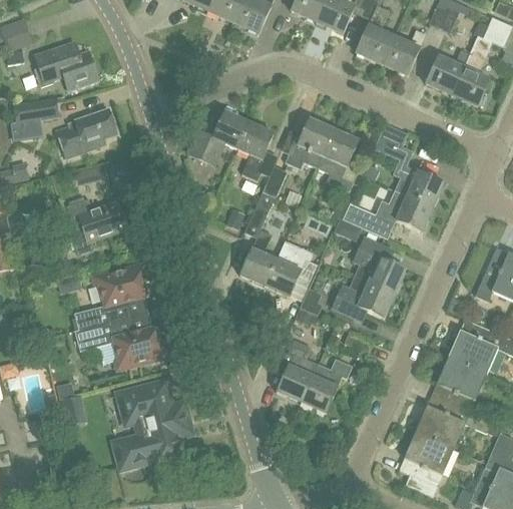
[(182,0),(207,11),(211,0),(182,0)]
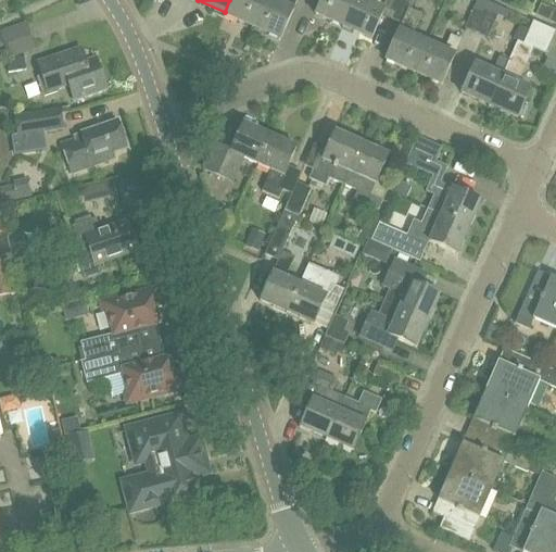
[(229,0),(225,12),(252,23),(262,0),(229,0)]
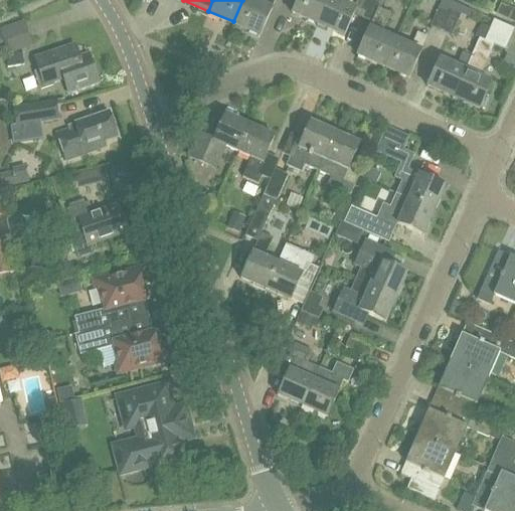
[(263,0),(263,1),(261,0),(242,0),(233,21),(261,33),(274,0),(263,0)]
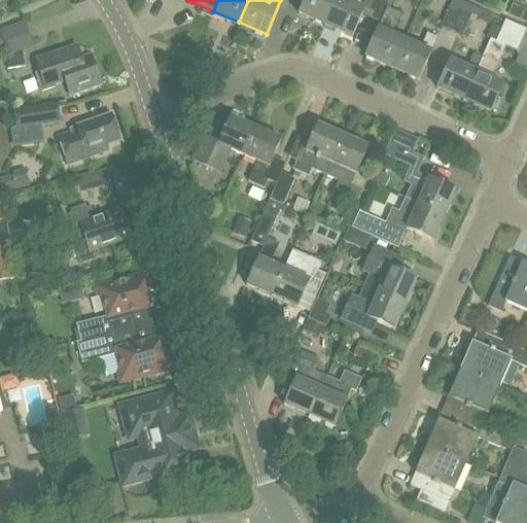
[(304,0),(300,10),(325,22),(334,0),(304,0)]
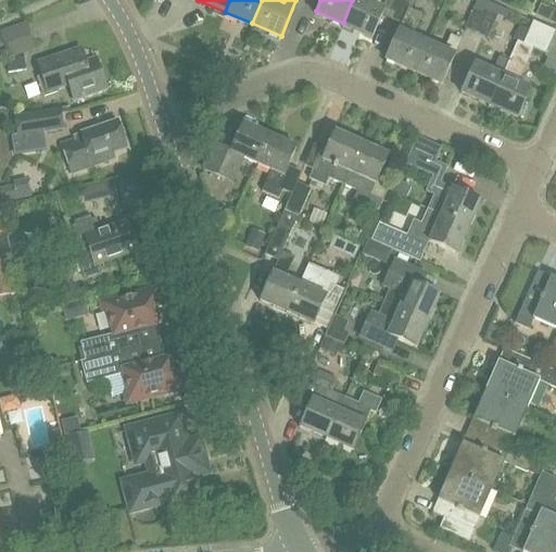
[(384,4),(382,4),(373,0),(352,0),(343,23),(371,35),(383,5),(384,4)]
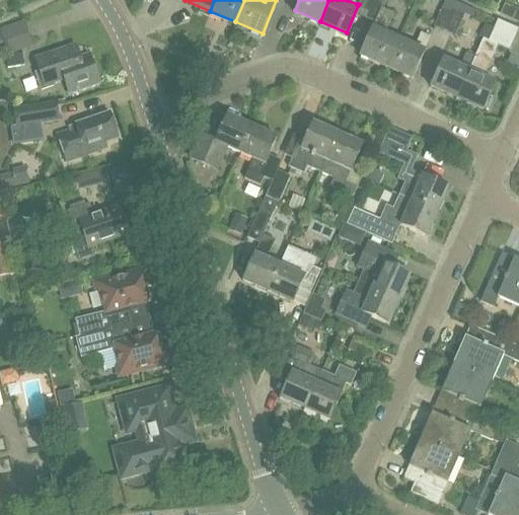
[(359,0),(357,4),(359,4),(358,5),(367,9),(370,0),(359,0)]
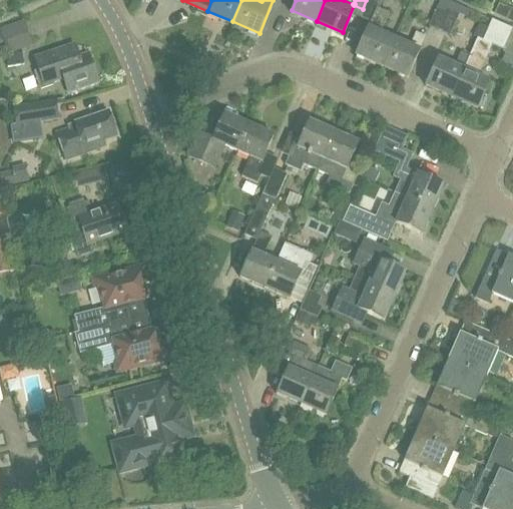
[(376,10),(380,0),(366,0),(363,9),(364,9),(361,14),(370,19),(356,51),(381,62),(393,34),(378,28),(384,14),(376,10)]
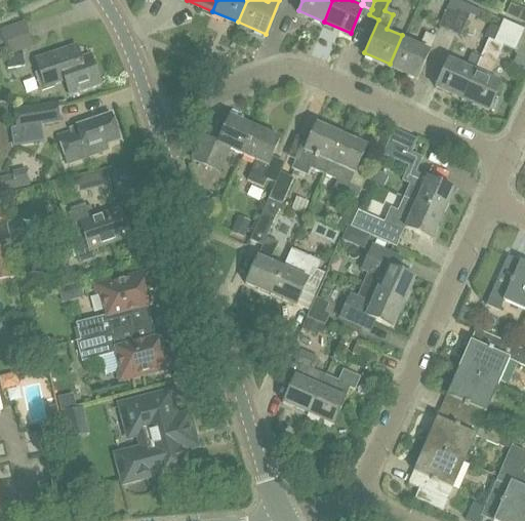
[(449,0),(439,24),(449,28),(461,0),(449,0)]
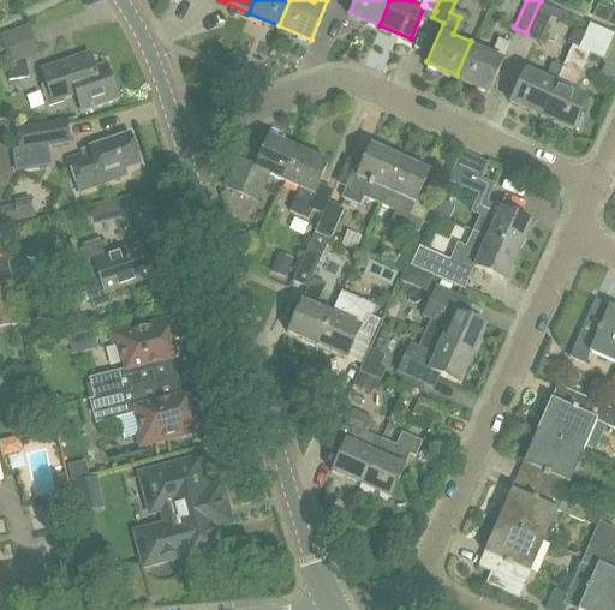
[(551,1),(548,0),(541,0),(526,33),(539,39),(551,12),(548,11),(551,1)]
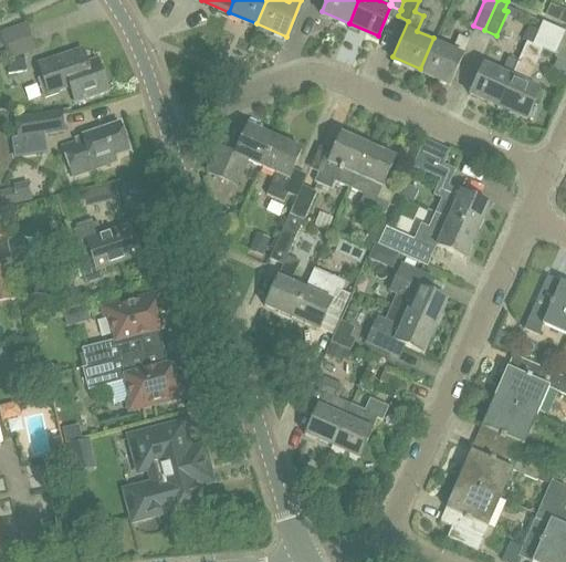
[(565,20),(565,6),(553,0),(551,0),(545,11),(565,20)]
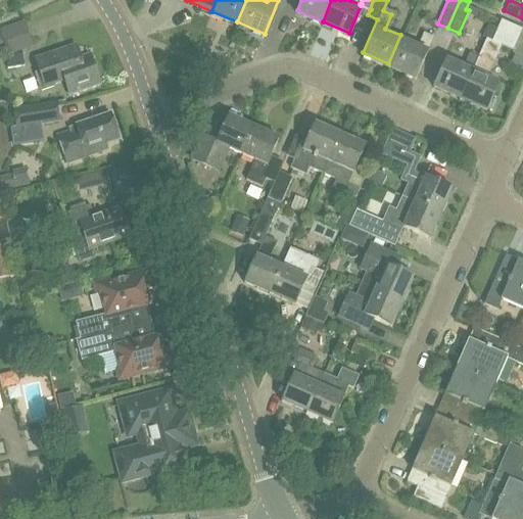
[(501,16),(496,27),(518,36),(522,26),(501,16)]
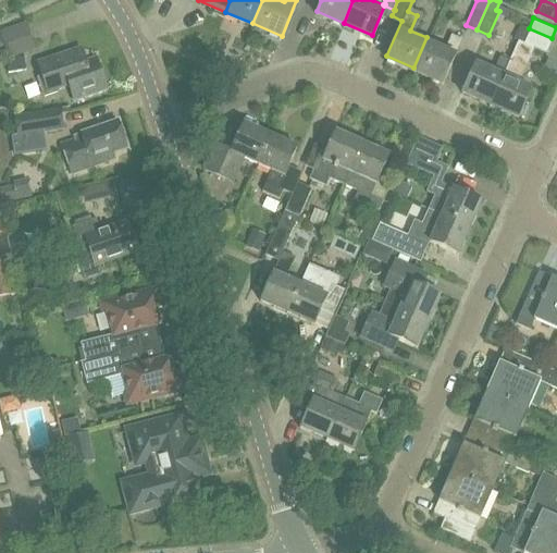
[(0,27),(0,29),(9,54),(23,51),(37,46),(27,19),(0,27)]
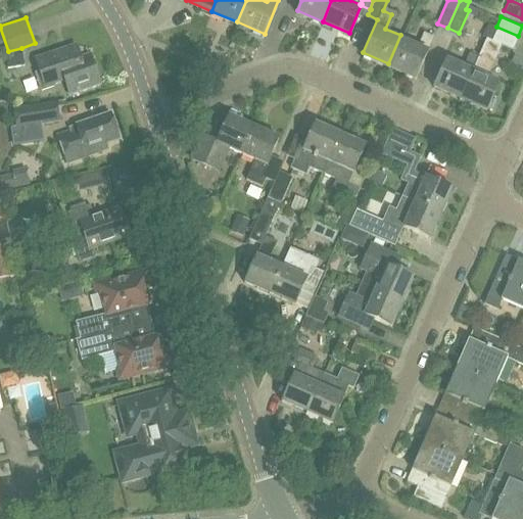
[(496,27),(491,37),(486,35),(478,52),(461,95),(487,107),(500,79),(487,74),(501,43),(513,48),(518,36),(496,27)]
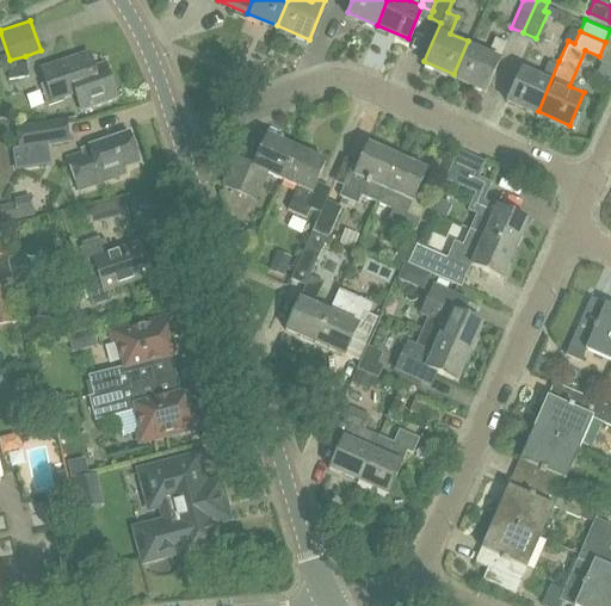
[(488,50),(468,41),(454,74),(485,88),(507,38),(495,33),(488,50)]
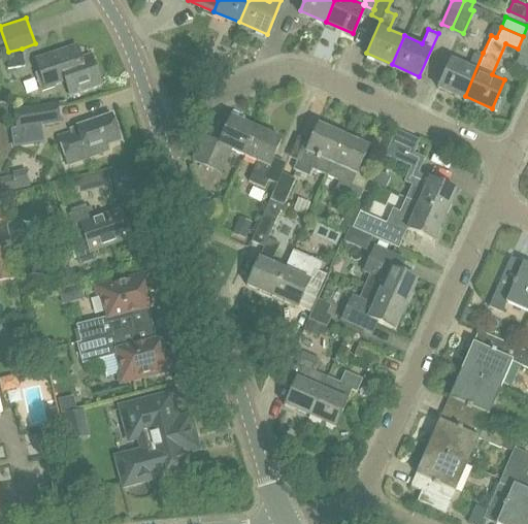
[(55,82),(65,78),(70,94),(102,83),(92,53),(80,56),(77,45),(62,51),(62,48),(35,57),(40,70),(36,71),(42,89),(56,85),(55,82)]
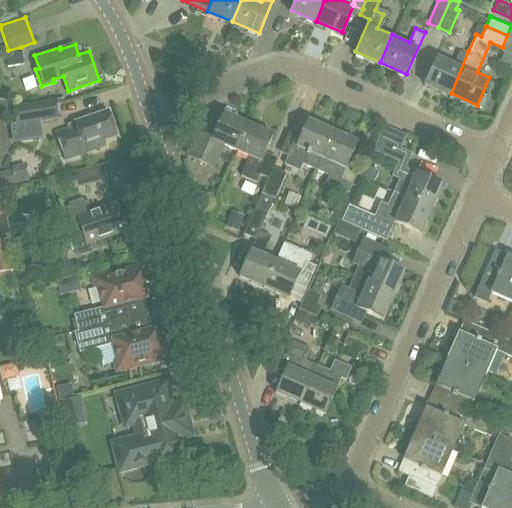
[(25,61),(21,47),(8,50),(6,51),(8,64),(25,61)]
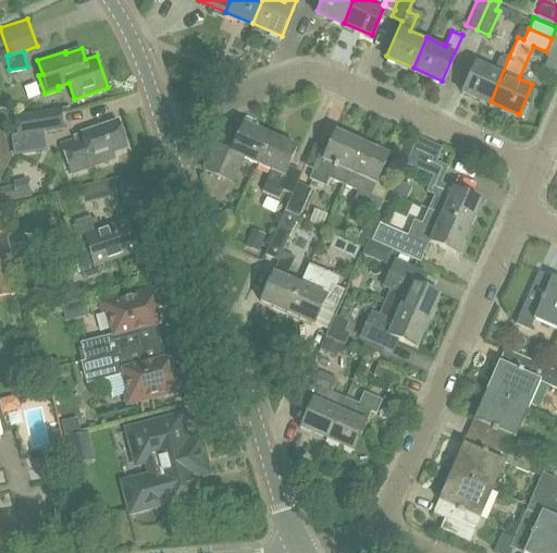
[(462,89),(491,101),(509,56),(499,51),(493,68),(475,60),(462,89)]
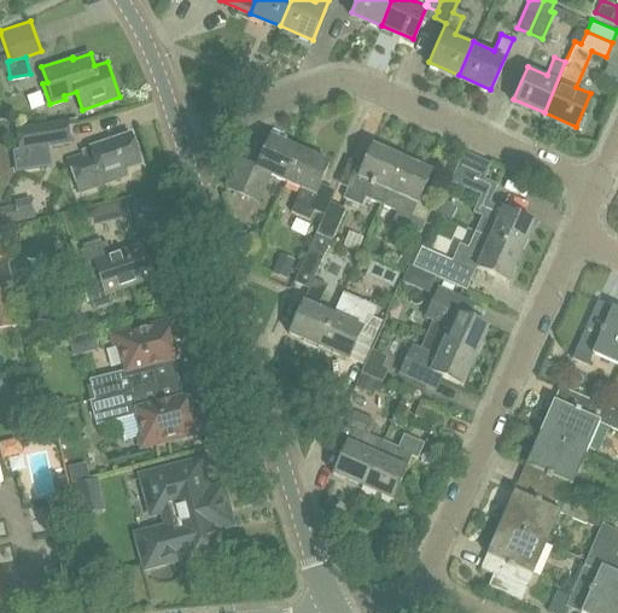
[(13,147),(16,164),(17,168),(52,162),(50,144),(73,140),(69,116),(35,122),(15,126),(17,146),(13,147)]
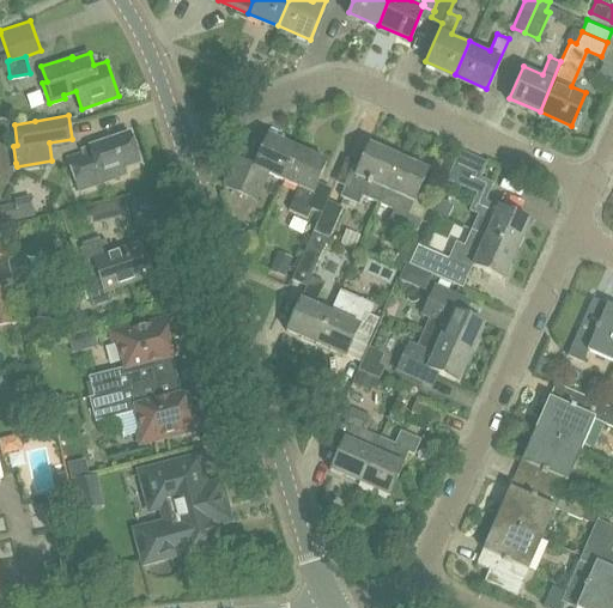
[(79,188),(127,171),(125,165),(140,159),(129,129),(89,145),(90,149),(67,156),(79,188)]
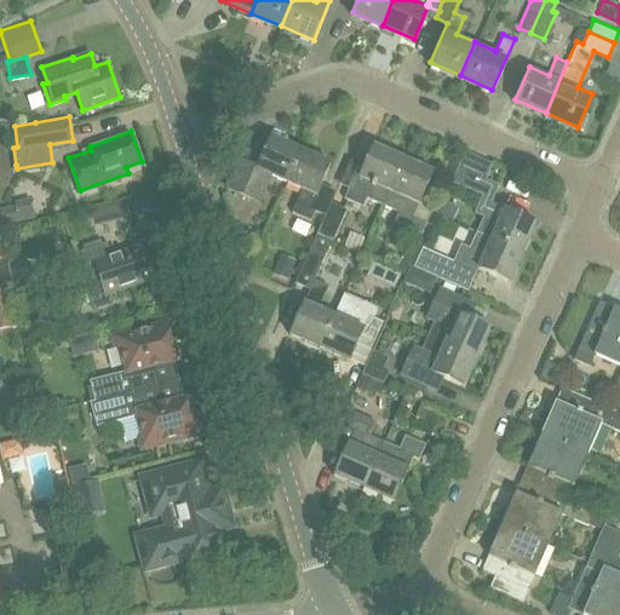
[(286,178),(300,147),(271,133),(260,159),(246,151),(244,156),(240,155),(227,185),(259,200),(260,195),(271,172),(286,178)]
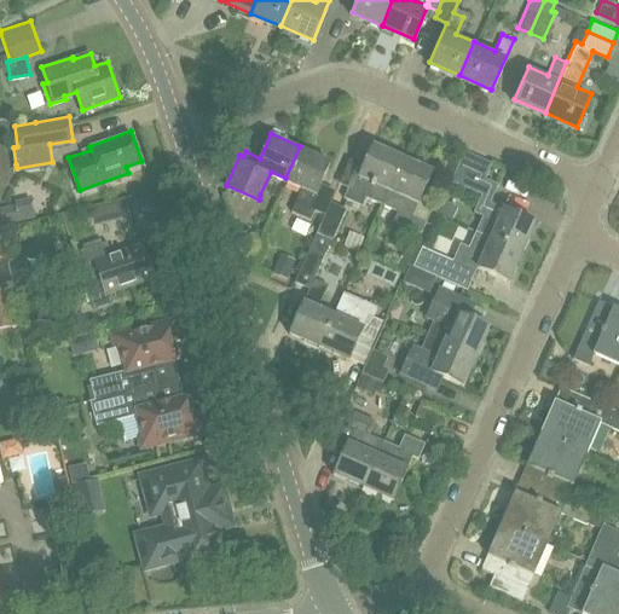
[(389,186),(404,154),(375,140),(354,186),(348,184),(343,195),(363,203),(366,196),(383,203),(389,186)]
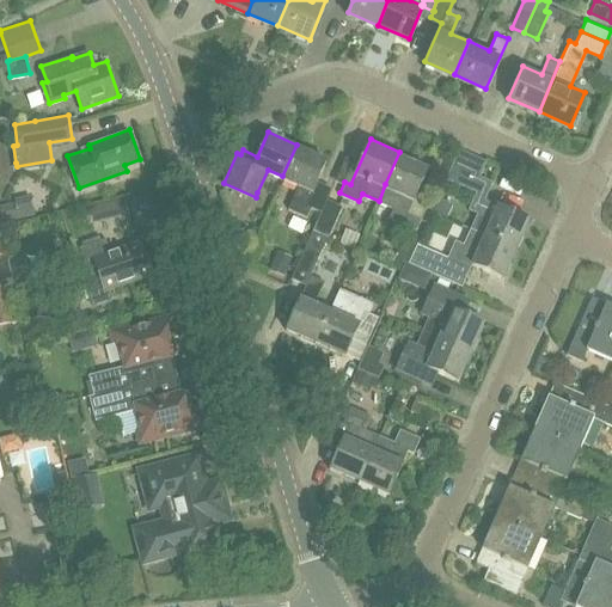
[(306,214),(311,206),(306,203),(314,184),(317,179),(326,158),(297,145),(282,176),(299,183),(288,206),(306,214)]
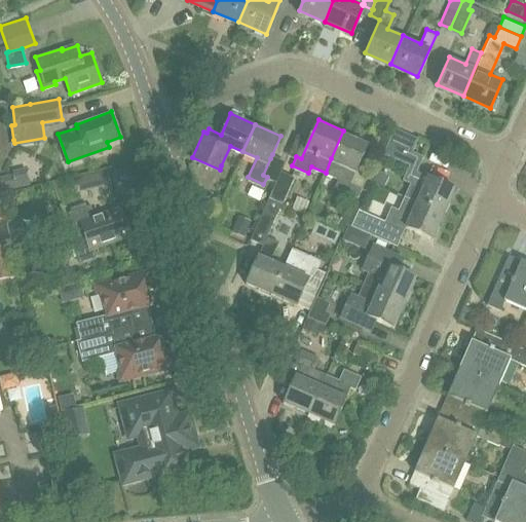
[(351,181),(369,142),(343,131),(331,158),(326,173),(339,178),(336,184),(351,191),(359,193),(362,185),(355,182),(351,181)]
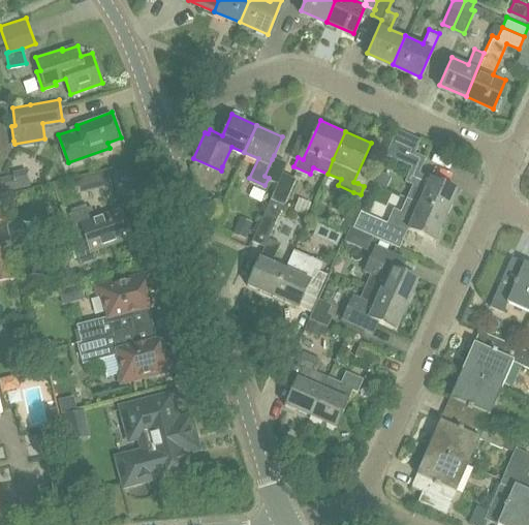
[(428,154),(404,144),(392,137),(386,150),(399,156),(413,162),(406,178),(413,181),(407,194),(447,212),(458,187),(421,170),(428,154)]
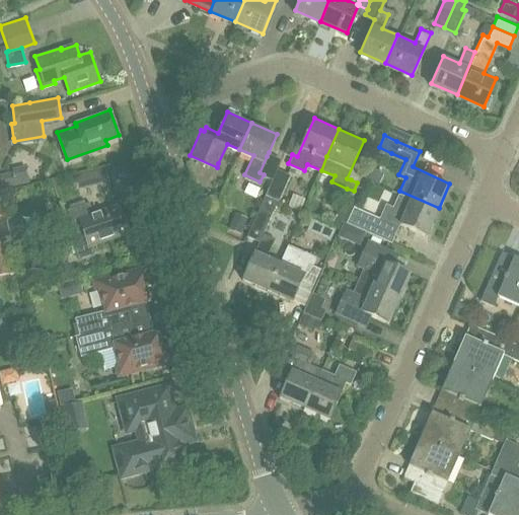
[(277,167),(266,194),(278,199),(279,200),(291,173),(277,167)]
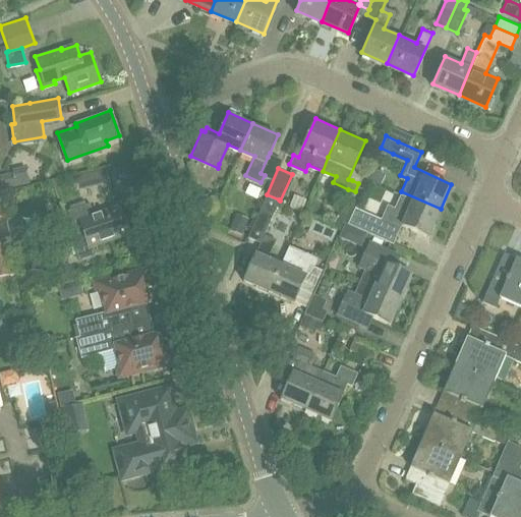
[(15,184),(12,170),(0,172),(0,175),(2,186),(15,184)]
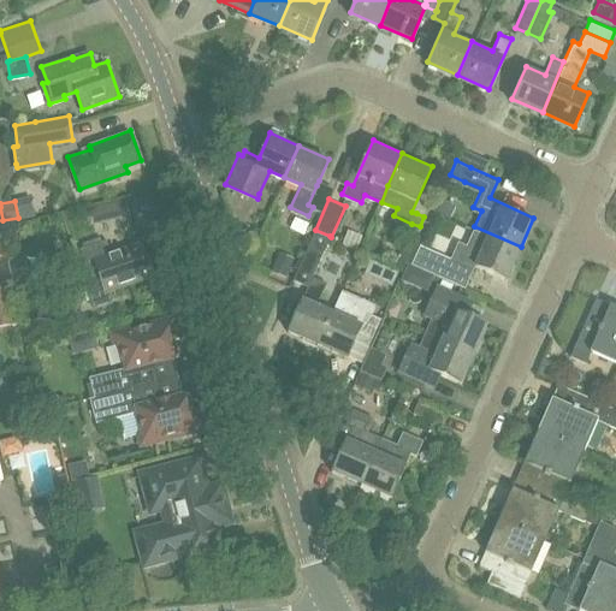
[(458,241),(451,256),(420,243),(412,262),(452,280),(461,260),(461,261),(463,256),(508,276),(521,247),(474,226),(467,244),(458,241)]
